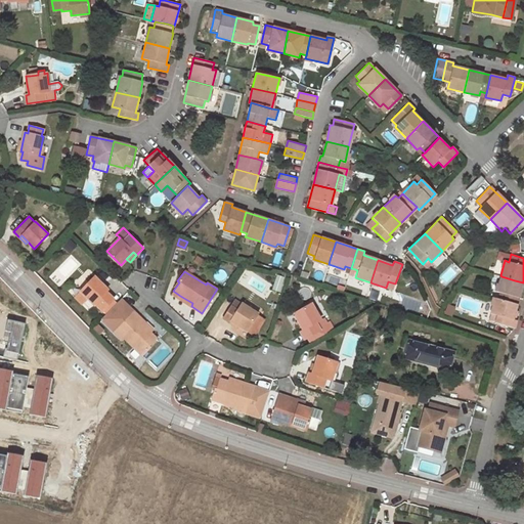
[(86,285),(92,278),(87,274),(82,280),(86,285)]
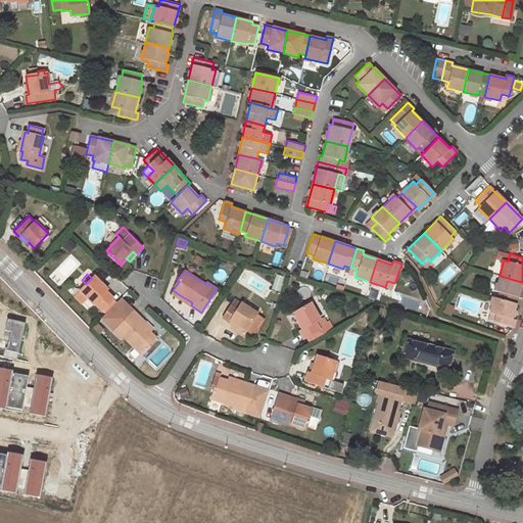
[(96,274),(94,276),(101,282),(103,280),(96,274)]
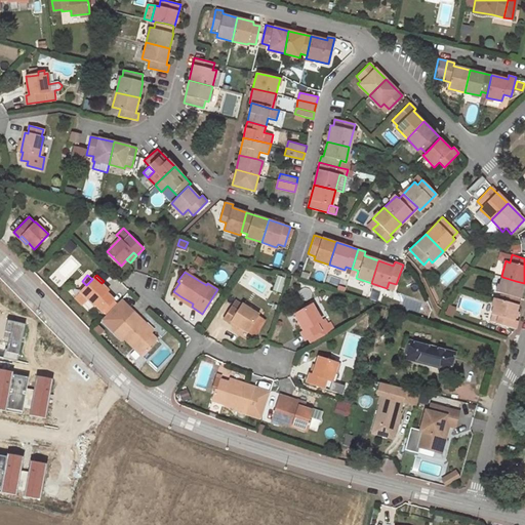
[(502,277),(501,276),(496,292),(501,293),(499,299),(505,301),(518,305),(524,283),(516,281),(502,277)]
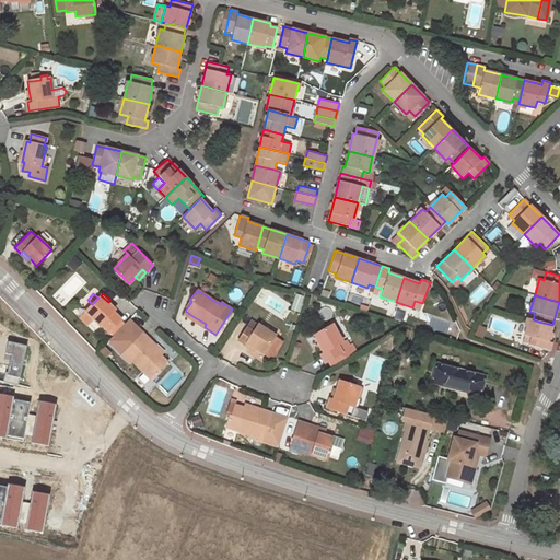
[(108,302),(101,295),(98,298),(92,304),(86,311),(81,317),(88,325),(94,318),(101,325),(102,324),(108,329),(119,317),(114,311),(116,310),(108,302)]
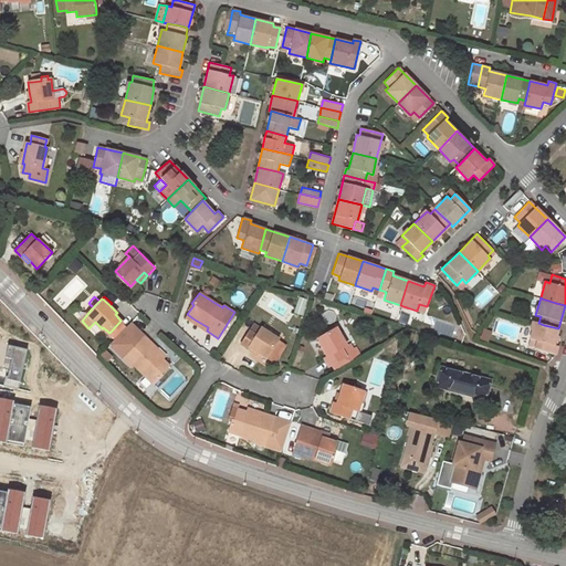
[(419,304),(417,311),(425,313),(427,306),(419,304)]
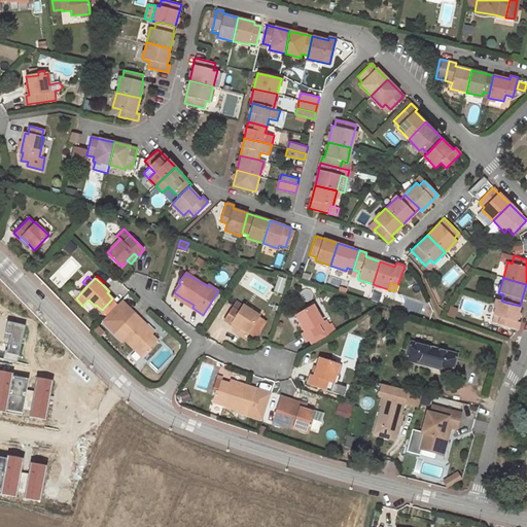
[(180,300),(192,308),(194,305),(181,297),(180,300)]
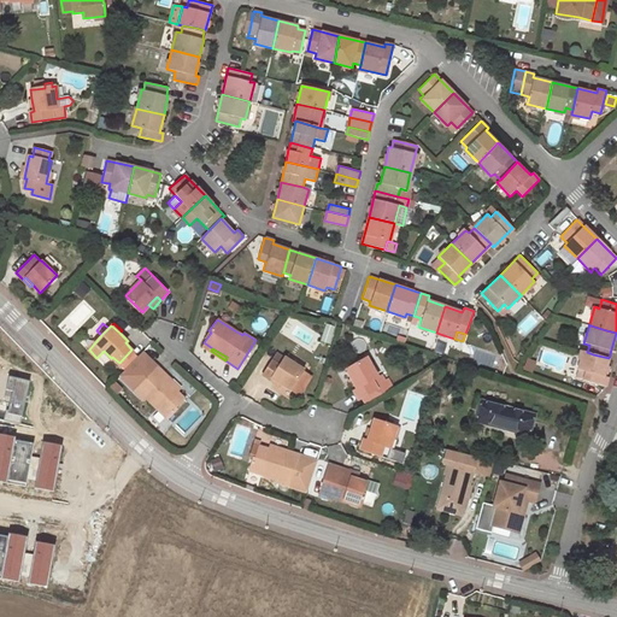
[(604,375),(609,358),(593,354),(587,352),(581,351),(576,369),(585,371),(582,380),(605,387),(607,376),(604,375)]
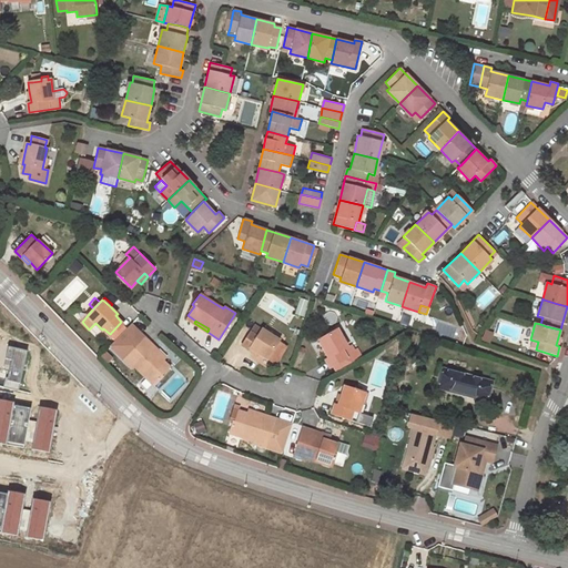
[(280,340),(254,325),(242,345),(250,350),(251,347),(260,353),(276,363),(284,345),(279,342),(280,340)]
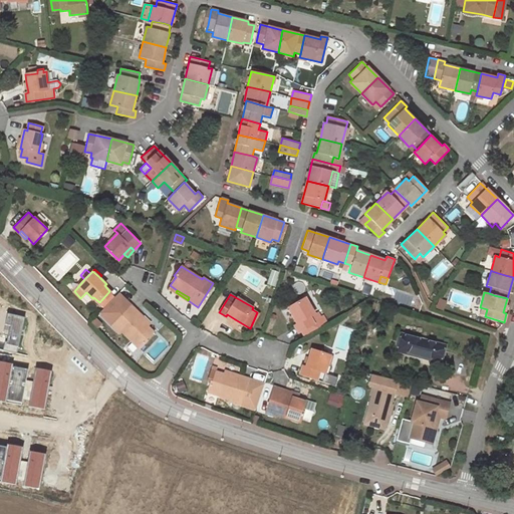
[(301,331),(304,337),(325,324),(320,316),(317,311),(313,313),(305,297),(287,307),(292,315),(296,324),(293,325),(298,333),(301,331)]
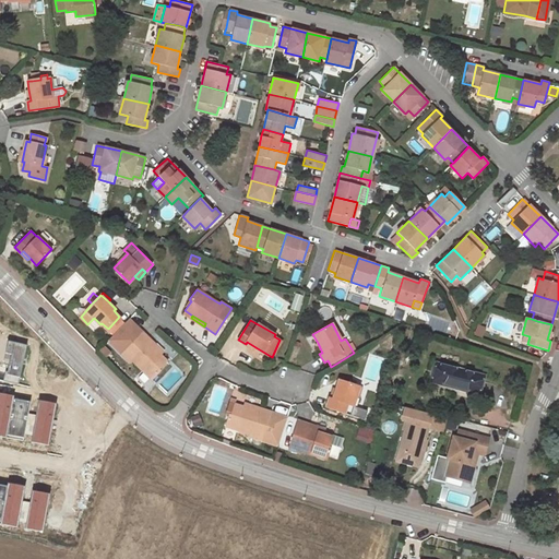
[(153,341),(143,331),(122,353),(131,363),(133,360),(152,380),(162,370),(159,368),(168,359),(162,354),(151,343),(153,341)]
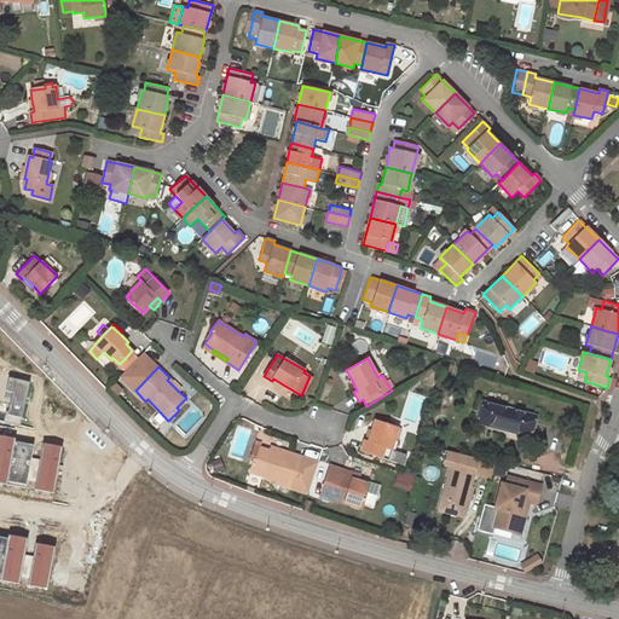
[(584,381),(586,372),(578,370),(576,379),(584,381)]
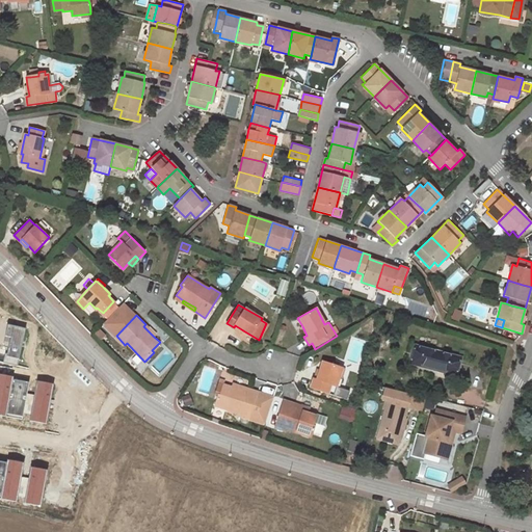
[(156,335),(145,324),(143,326),(154,337),(156,335)]
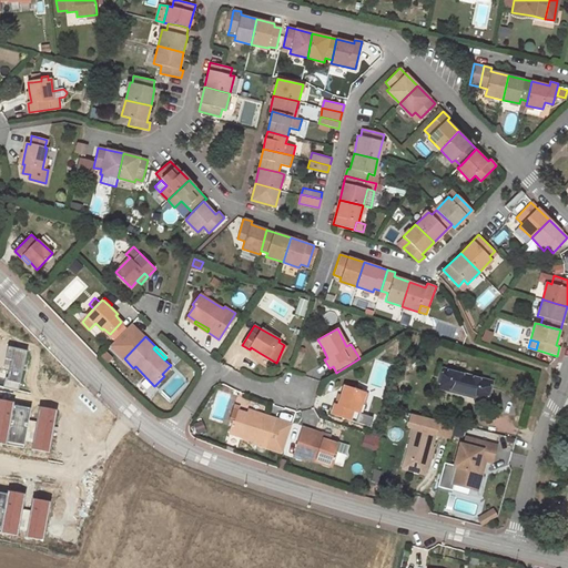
[(486,399),(490,383),(444,369),(439,387),(486,399)]
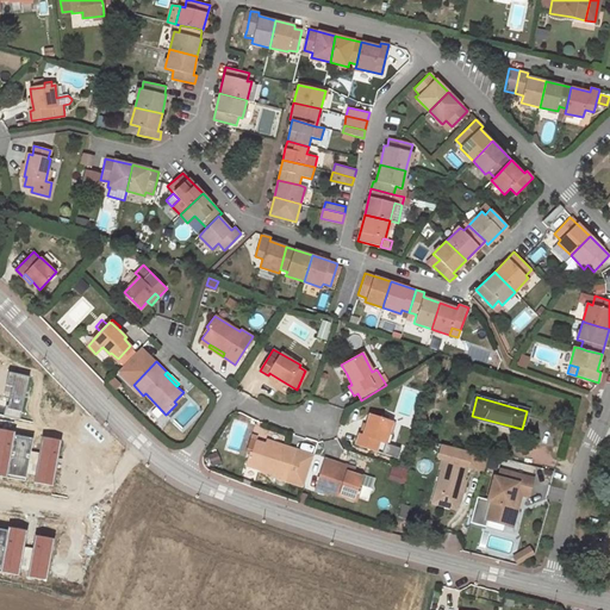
[(369,414),(366,424),(362,435),(359,434),(356,443),(377,450),(379,441),(385,443),(386,442),(392,421),(369,414)]
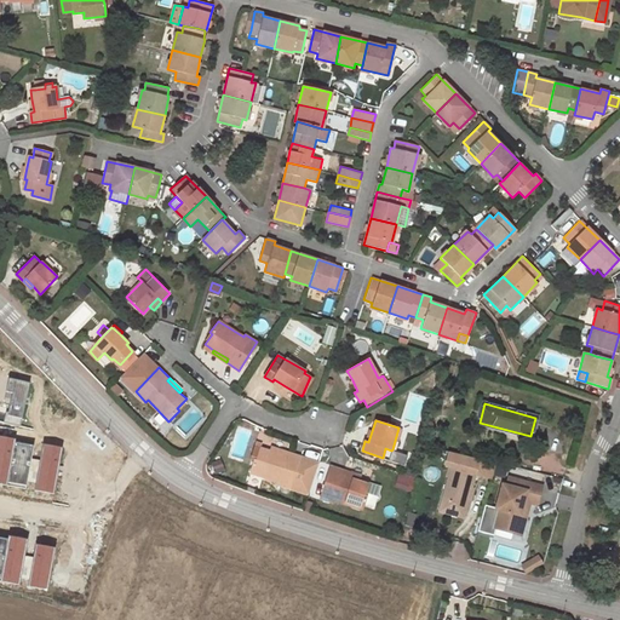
[(271,451),(260,448),(257,460),(254,459),(250,472),(279,481),(277,483),(309,494),(319,463),(288,453),(287,457),(271,451)]
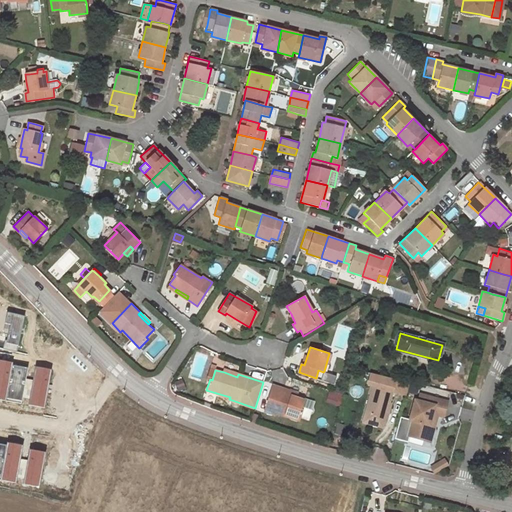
[(324,371),(323,372),(321,380),(333,384),(336,376),(324,371)]
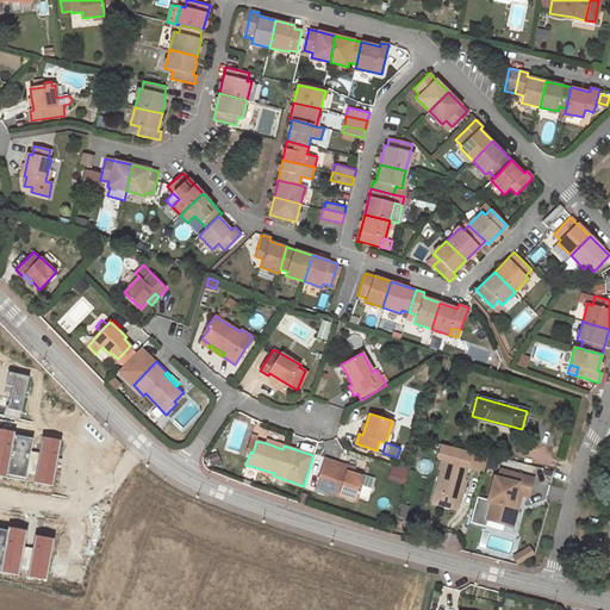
[(443,458),(467,464),(484,467),(487,455),(441,443),(439,456),(443,458)]
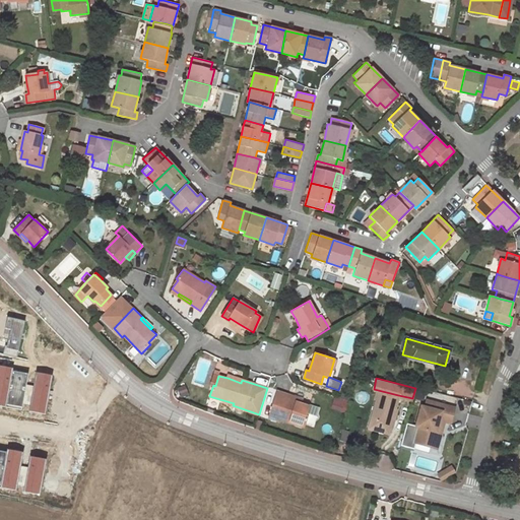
[(377,398),(374,408),(379,410),(374,429),(389,433),(391,425),(393,417),(395,417),(397,408),(395,408),(398,395),(378,390),(376,398),(377,398)]
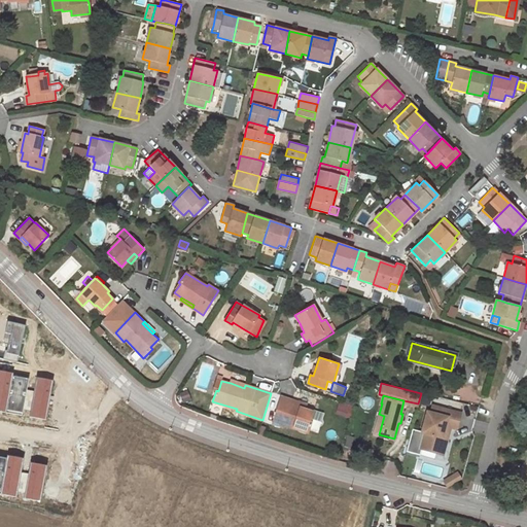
[(281,396),(280,397),(277,410),(276,412),(272,423),(283,427),(284,424),(309,432),(310,428),(317,430),(322,414),(305,409),(291,403),(292,399),(281,396)]
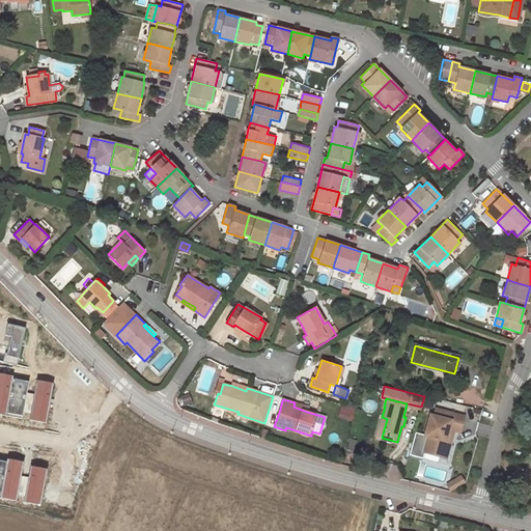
[(307,412),(309,408),(295,402),(294,407),(307,412)]
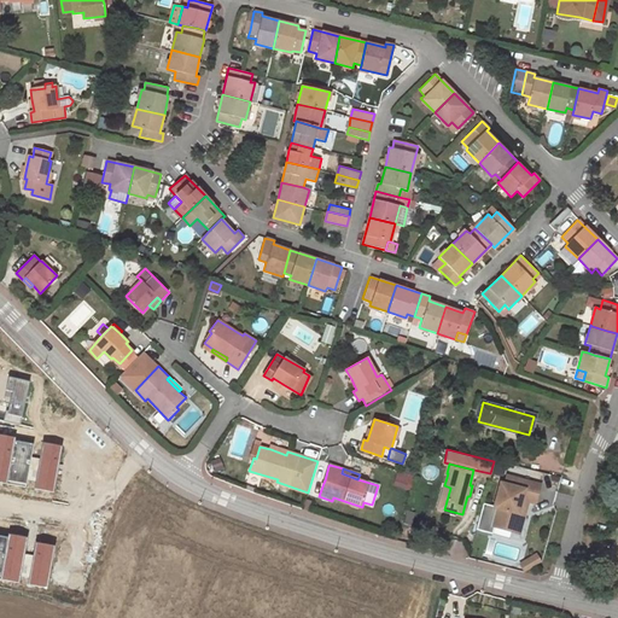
[(409,477),(398,473),(394,485),(406,489),(409,477)]
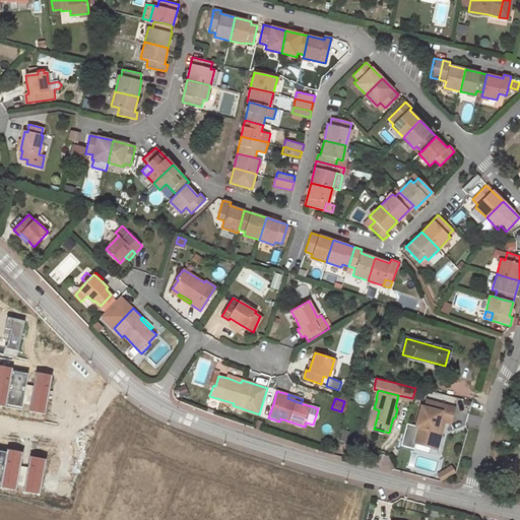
[(456,406),(428,400),(427,406),(423,406),(418,426),(419,427),(415,442),(434,446),(439,427),(444,429),(446,420),(452,421),(456,406)]
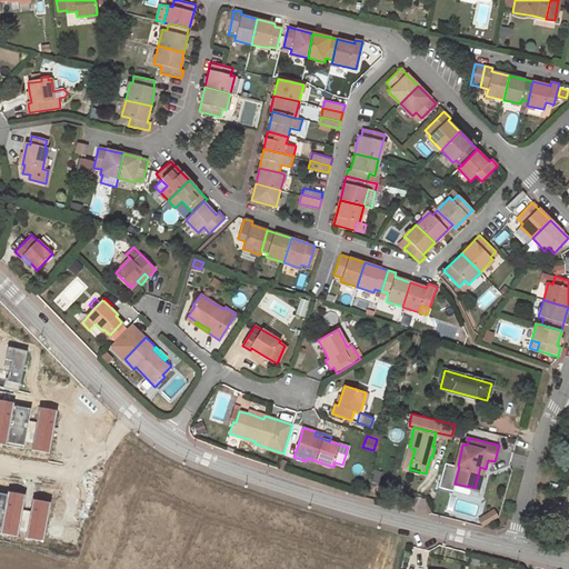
[(415,449),(409,447),(403,468),(409,469),(415,449)]
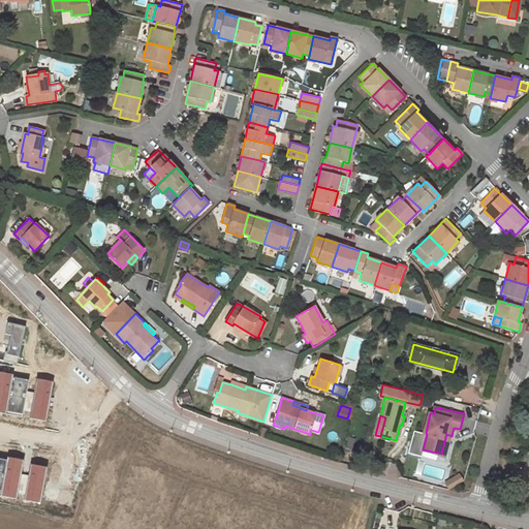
[(446,434),(441,454),(446,456),(452,436),(446,434)]
